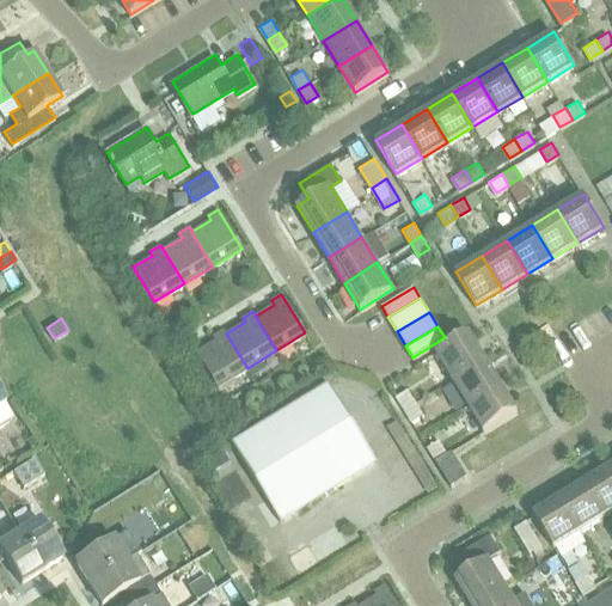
[(248,368),(226,334),(224,329),(213,336),(215,341),(197,352),(218,386),(248,368)]
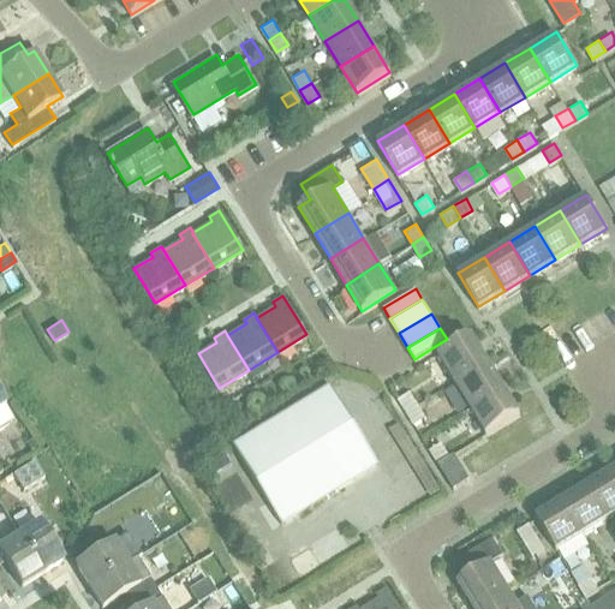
[(454,380),(487,359),(471,333),(437,353),(454,380)]
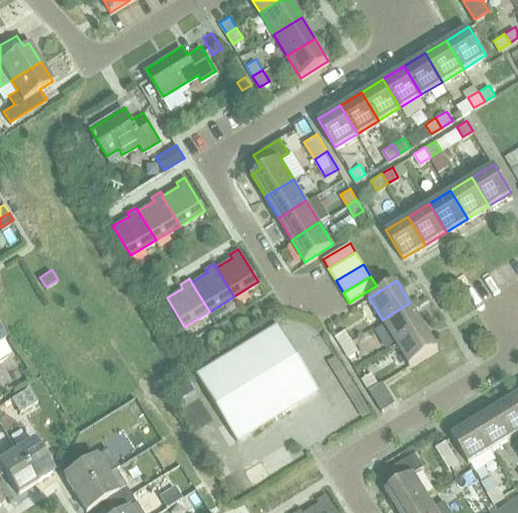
[(423,324),(410,303),(382,320),(396,341),(423,324)]
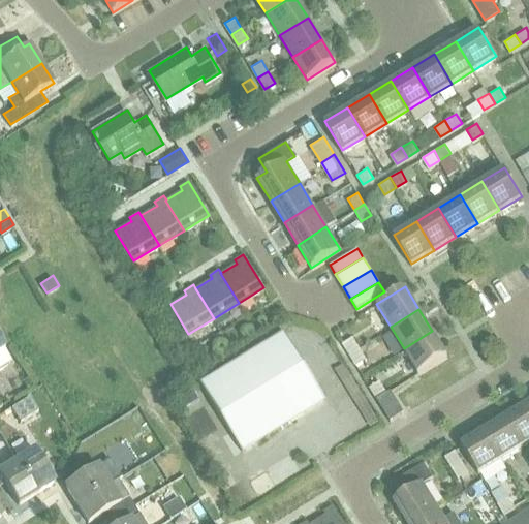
[(200,381),(201,381),(242,445),(324,396),(285,331),(200,381)]
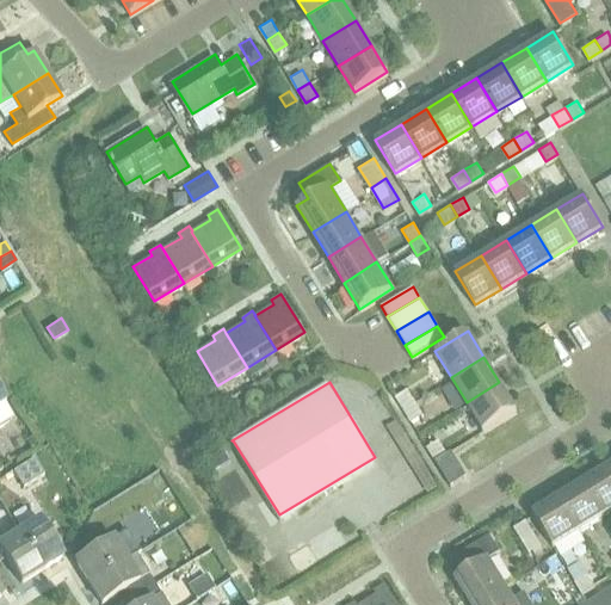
[(514,407),(499,382),(467,402),(482,427),(514,407)]
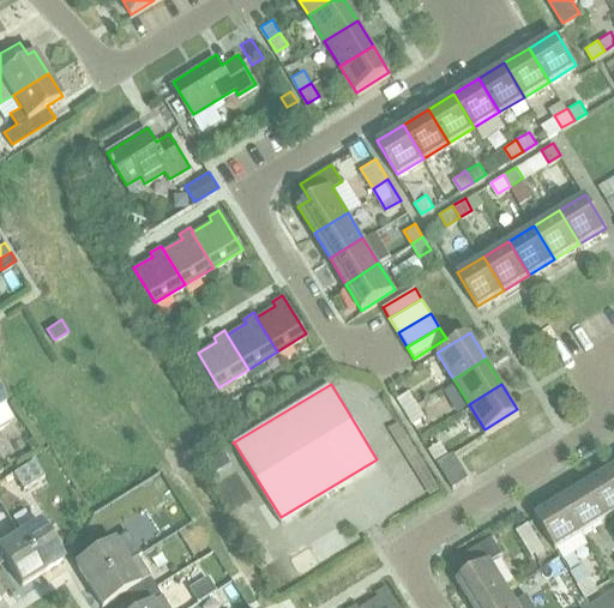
[(405,409),(416,402),(409,390),(397,397),(405,409)]
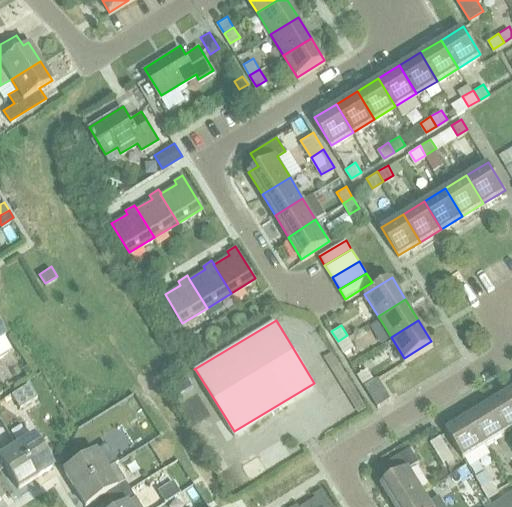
[(347,335),(338,341),(344,352),(354,346),(347,335)]
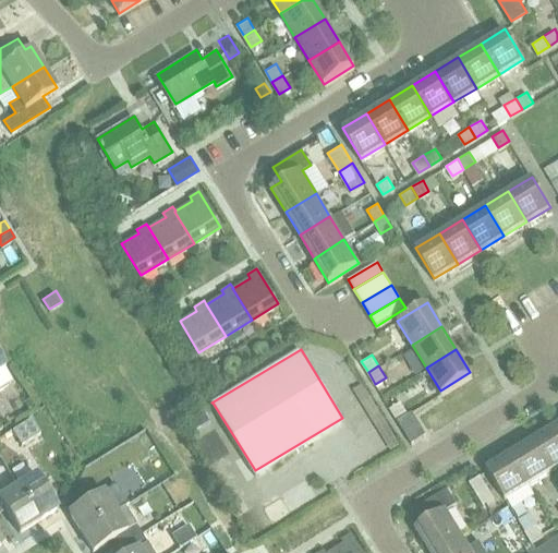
[(362,385),(353,389),(390,449),(399,444),(362,385)]
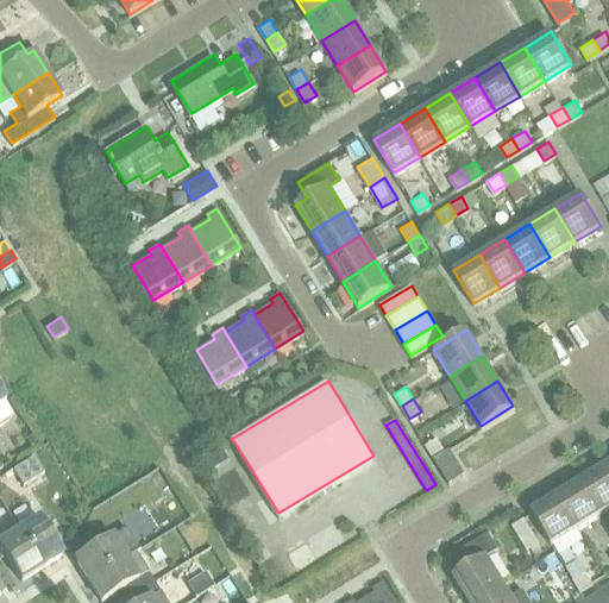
[(433,458),(445,451),(437,437),(425,444),(433,458)]
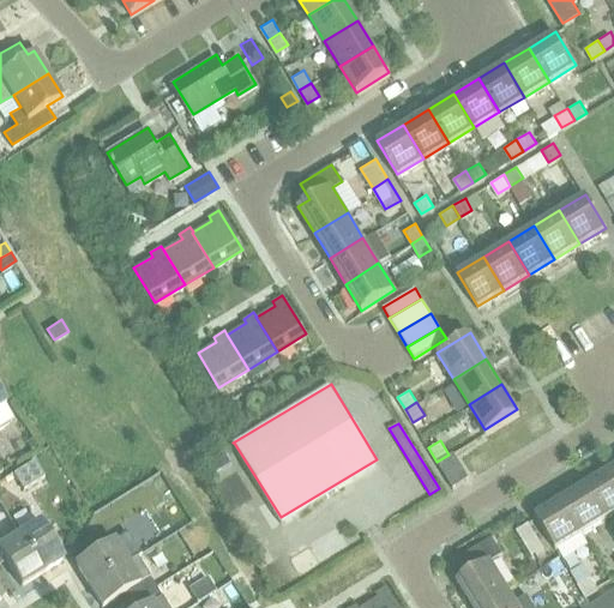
[(223,449),(204,461),(210,471),(230,459),(223,449)]
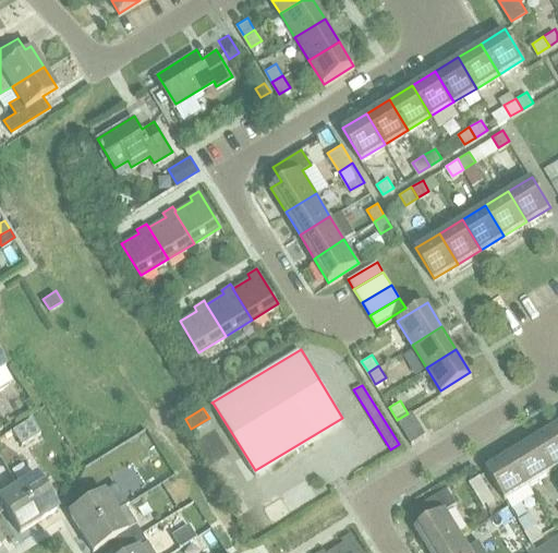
[(412,410),(408,413),(397,420),(411,442),(426,433),(412,410)]
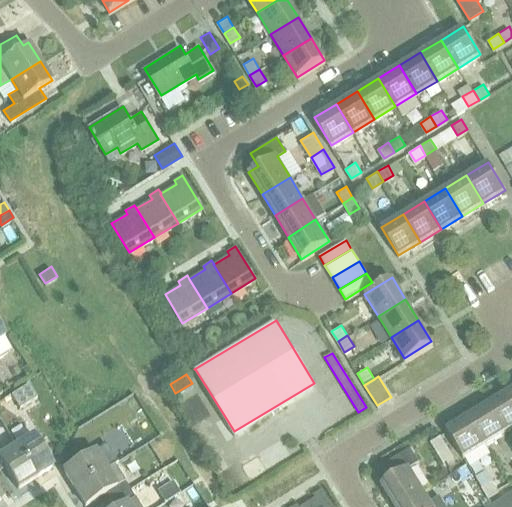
[(11,392),(19,405),(36,394),(28,381),(11,392)]
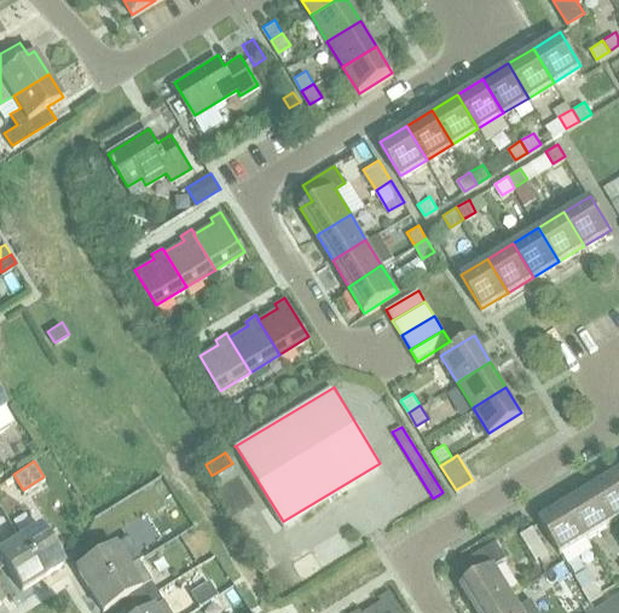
[(618,515),(618,474),(617,472),(591,486),(612,520),(618,515)]
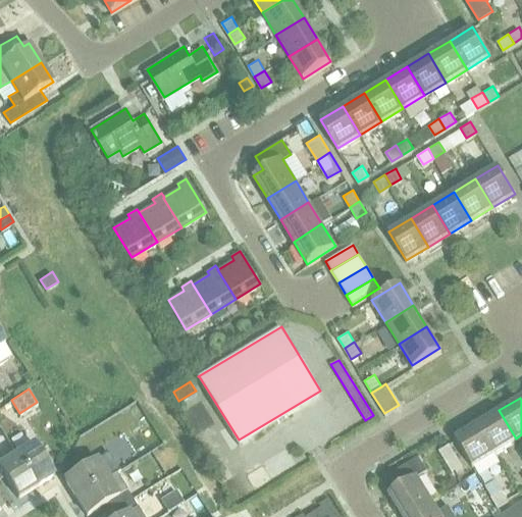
[(516,438),(499,410),(477,423),(494,452),(516,438)]
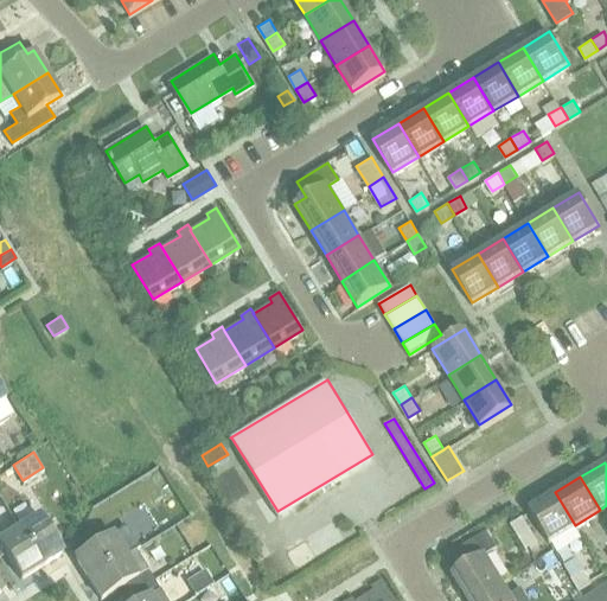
[(160,490),(142,499),(149,511),(167,500),(160,490)]
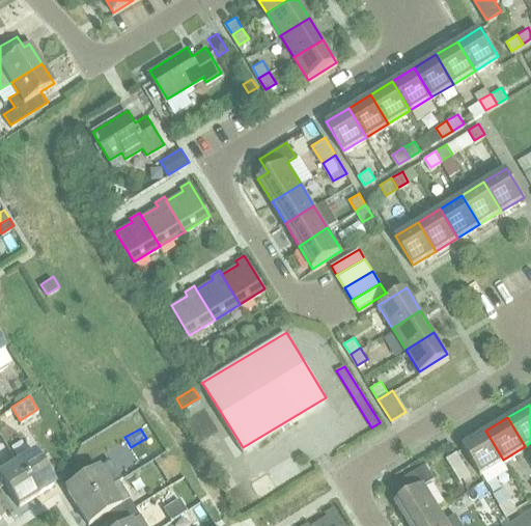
[(503,460),(485,431),(463,445),(480,473),(503,460)]
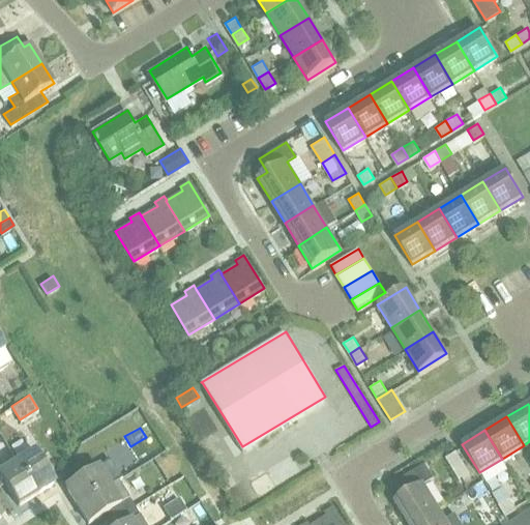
[(115,456),(128,447),(122,438),(109,446),(115,456)]
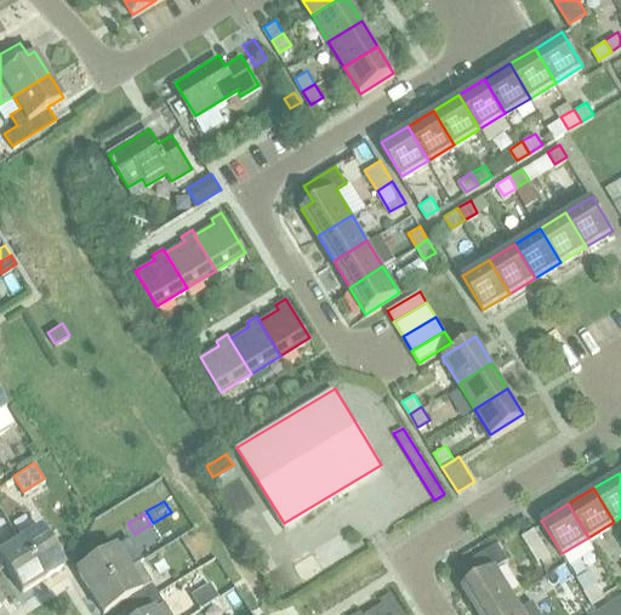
[(17,539),(41,576),(63,563),(40,524),(17,539)]
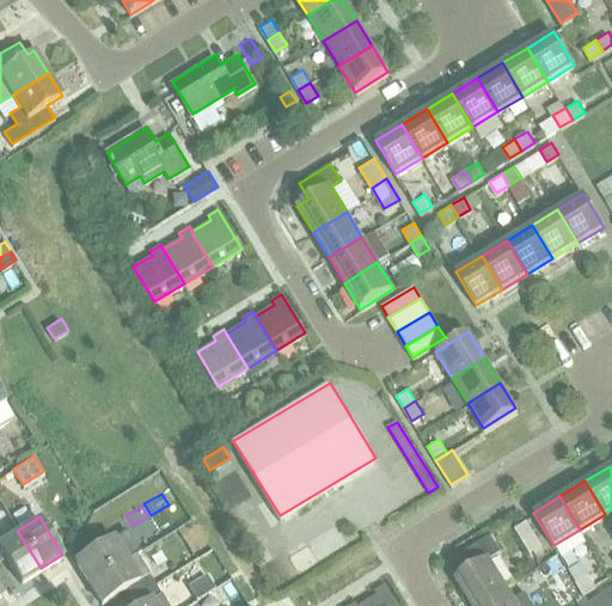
[(521,538),(533,531),(526,518),(514,525),(521,538)]
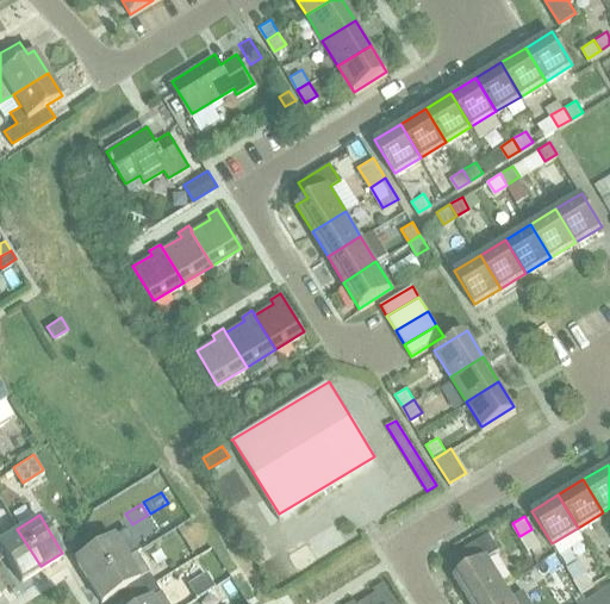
[(111,535),(75,558),(88,579),(134,550),(139,547),(126,525),(111,535)]
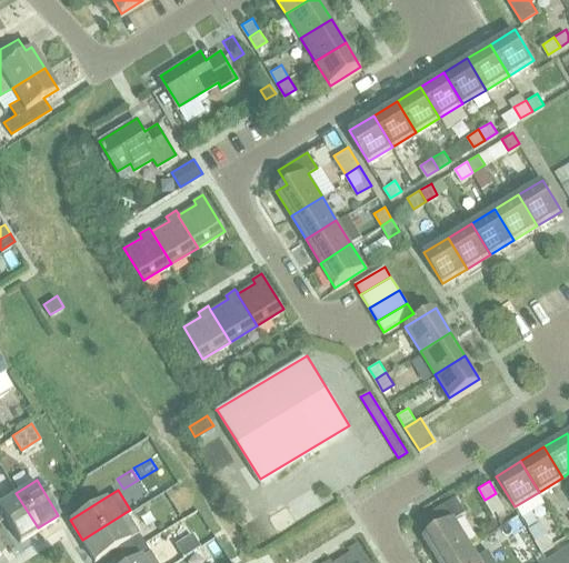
[(38,528),(16,493),(0,502),(0,511),(18,540),(38,528)]
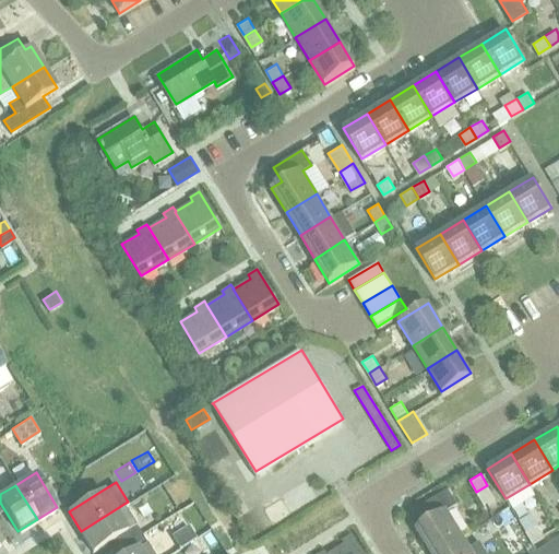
[(495,497),(487,485),(476,492),(484,504),(495,497)]
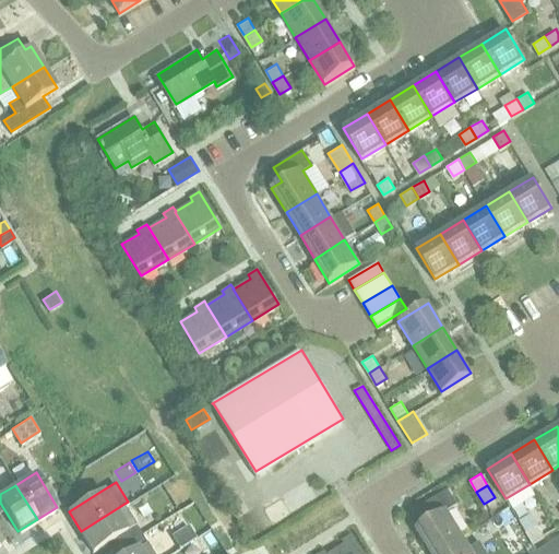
[(430,552),(461,533),(445,509),(456,503),(448,487),(420,503),(429,519),(415,528),(430,552)]
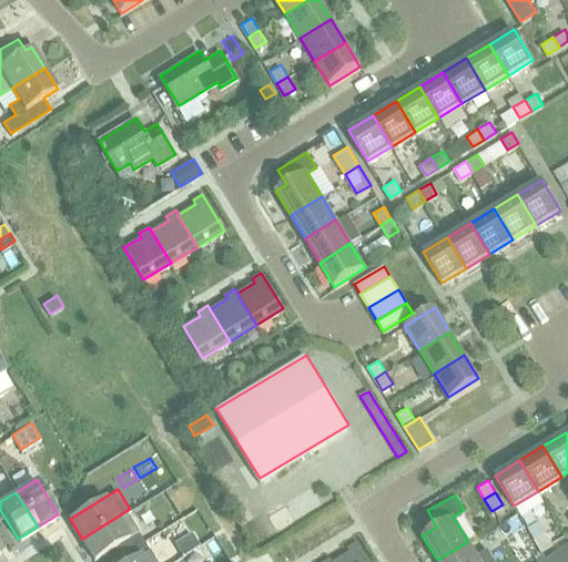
[(142,541),(124,512),(82,539),(93,558),(122,540),(128,550),(142,541)]
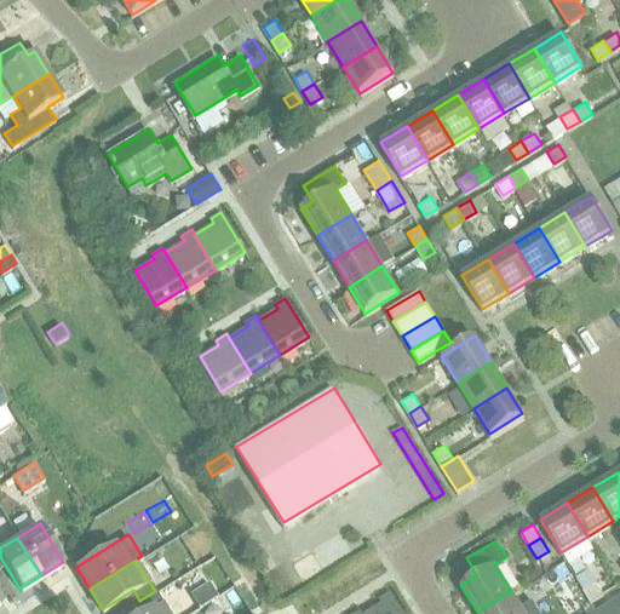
[(560,597),(572,590),(564,577),(552,584),(560,597)]
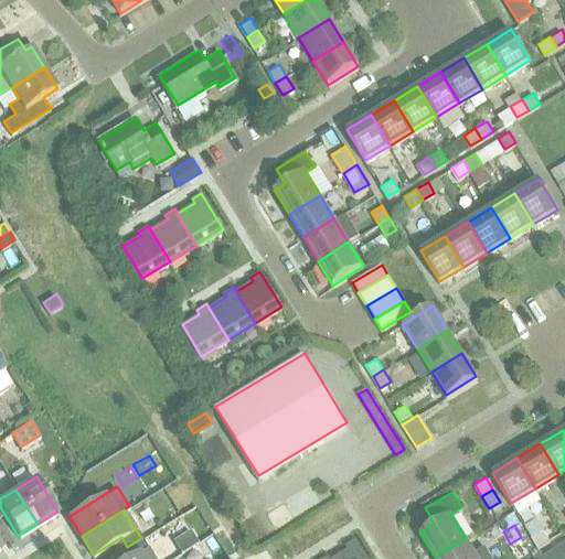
[(537,547),(550,539),(543,528),(531,536),(537,547)]
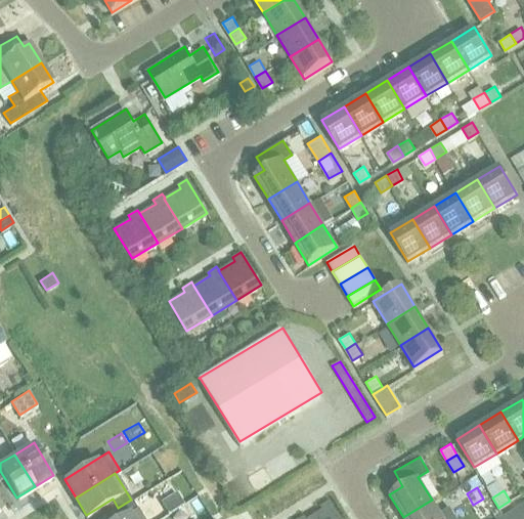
[(322,508),(307,518),(341,518),(330,499),(320,504),(322,508)]
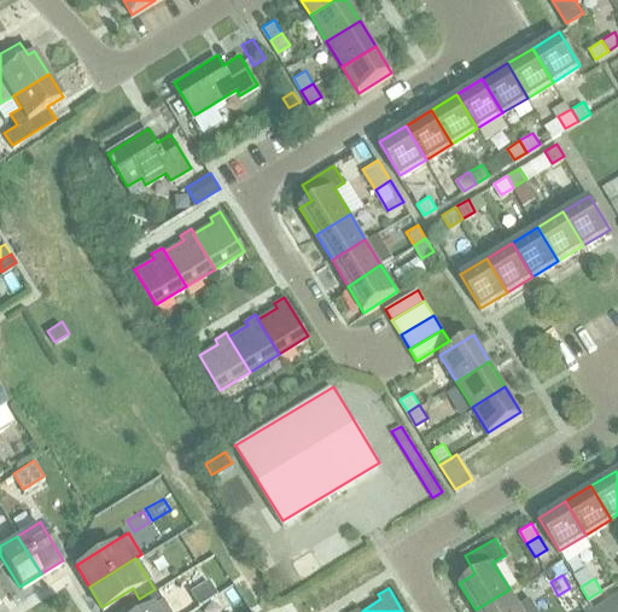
[(570,588),(558,595),(566,608),(578,601),(570,588)]
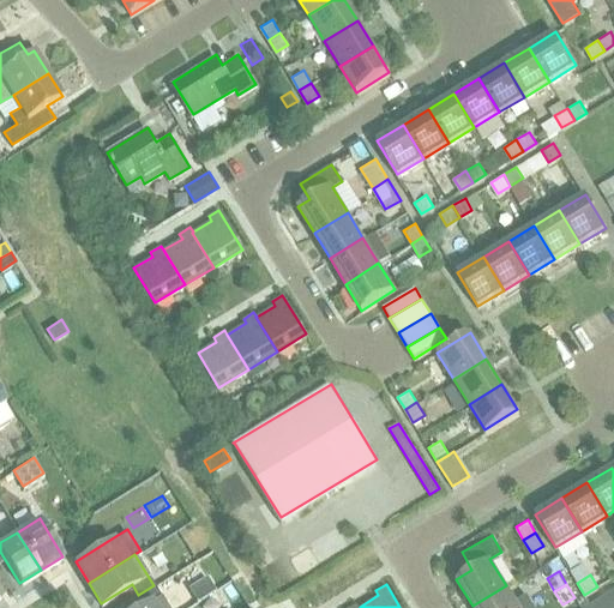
[(143,602),(133,607),(168,607),(154,585),(138,595),(143,602)]
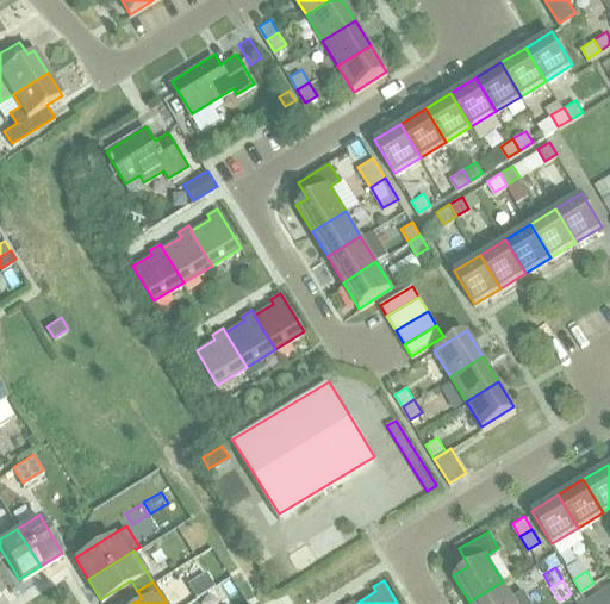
[(531,603),(523,589),(511,596),(503,581),(470,602),(470,603),(531,603)]
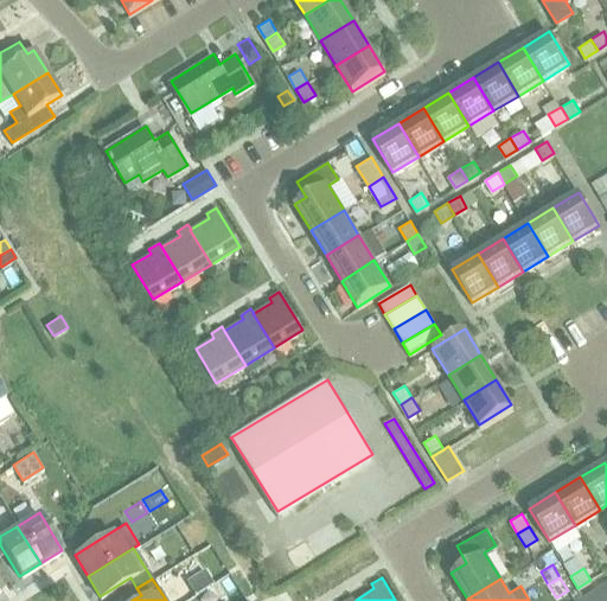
[(606,600),(606,595),(600,584),(588,592),(593,600),(606,600)]
